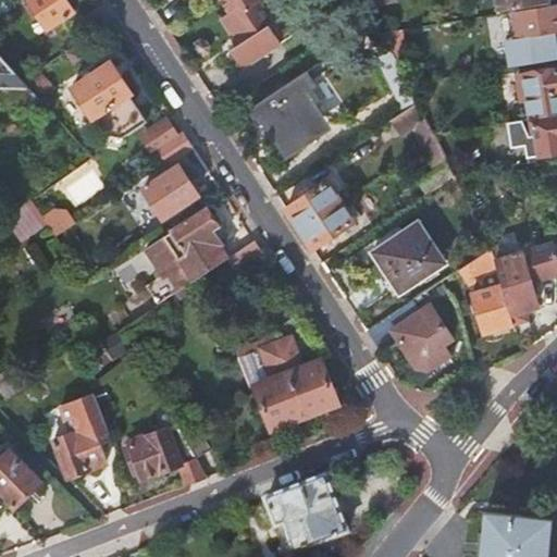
[(0,17),(12,11),(4,0),(0,3),(0,17)]
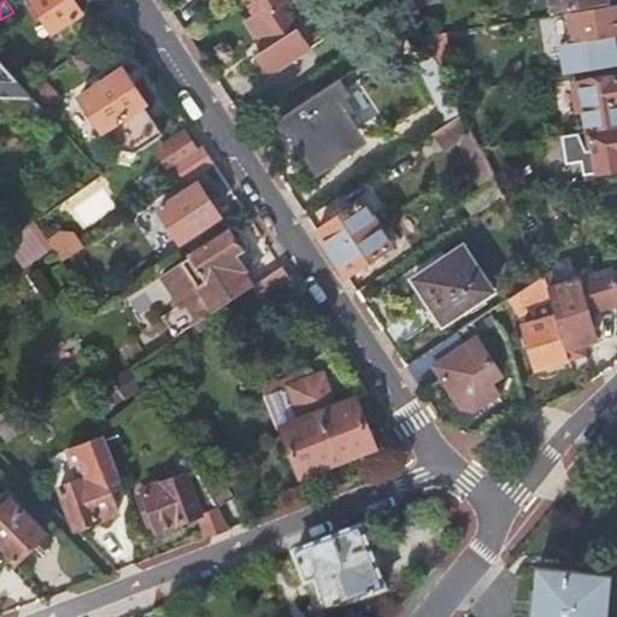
[(76,0),(34,0),(56,31),(84,12),(76,0)]
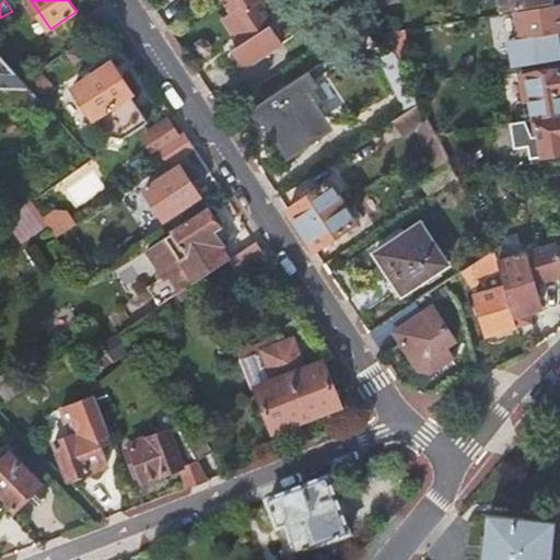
[(265,0),(223,0),(233,13),(224,20),(235,36),(233,37),(234,39),(240,36),(244,45),(240,48),(233,51),(234,53),(241,62),(245,70),(260,61),(283,45),(286,45),(273,27),(278,24),(263,1),(265,0)]
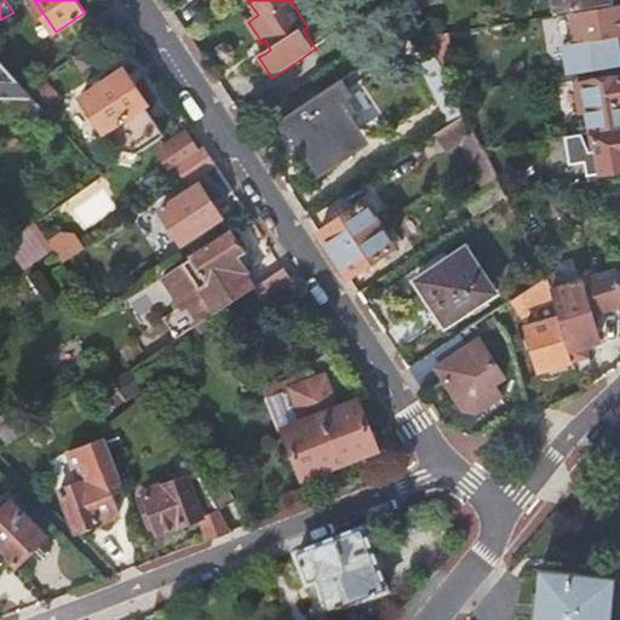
[(555,0),(557,11),(607,3),(606,0),(555,0)]
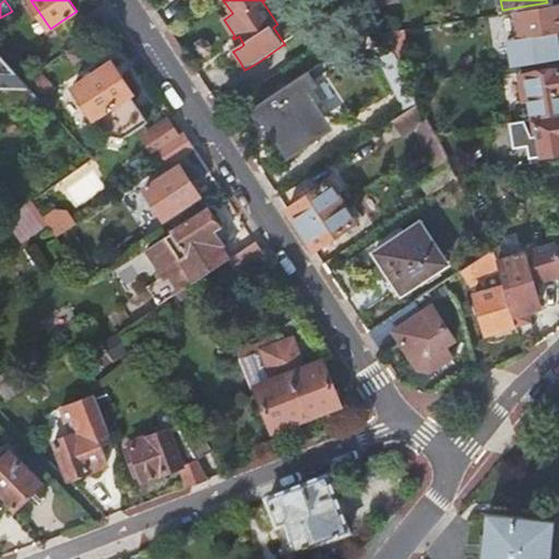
[(507,40),(512,67),(558,58),(558,55),(556,32),(558,31),(558,3),(514,11),(519,38),(514,39),(514,37),(511,38),(511,40),(507,40)]
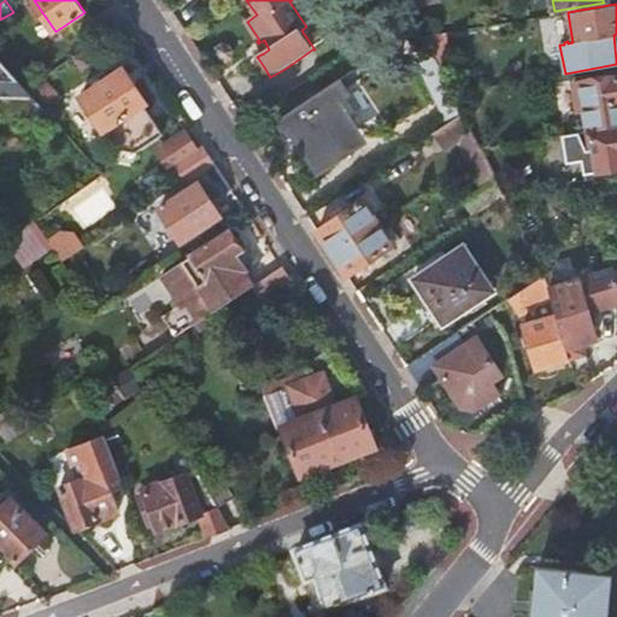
[(445,33),(424,35),(439,65),(451,63),(445,33)]
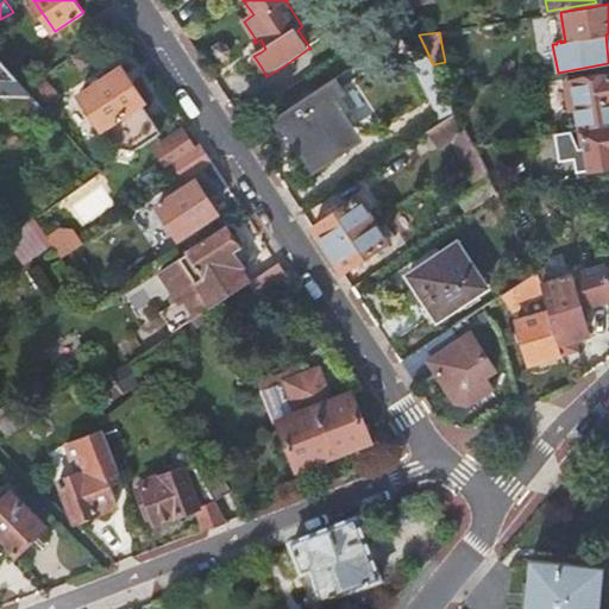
[(261,39),(255,43),(261,52),(265,49),(261,39)]
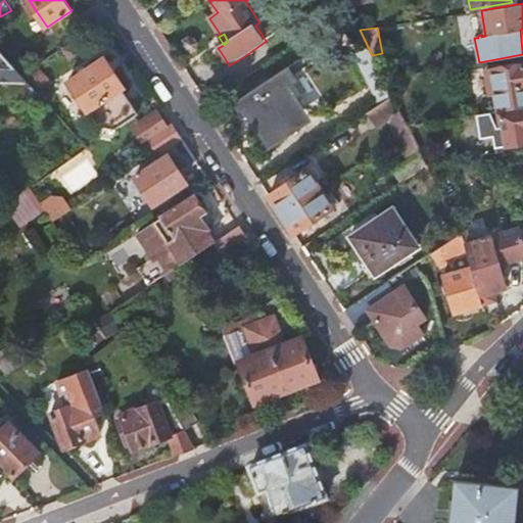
[(195,47),(192,43),(186,42),(182,44),(181,50),(184,54),(189,55),(194,52),(195,47)]
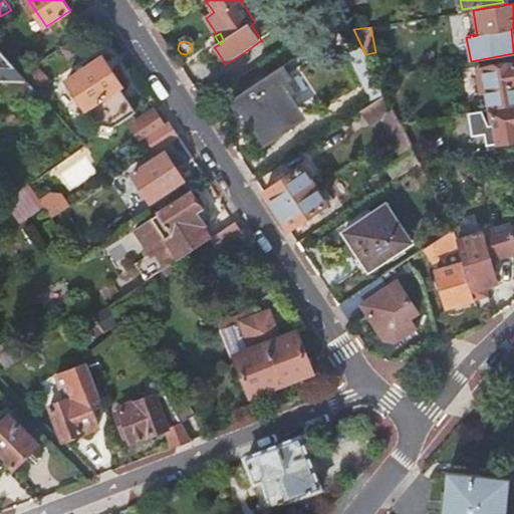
[(74,44),(64,50),(71,59),(80,53),(74,44)]
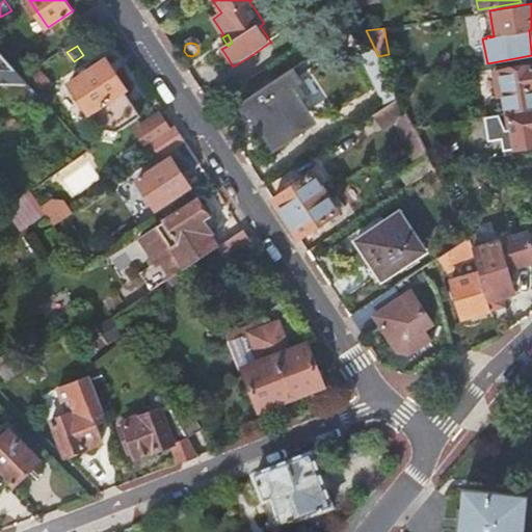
[(0,102),(6,102),(14,110),(53,109),(38,94),(30,83),(25,77),(11,62),(0,50),(0,102)]
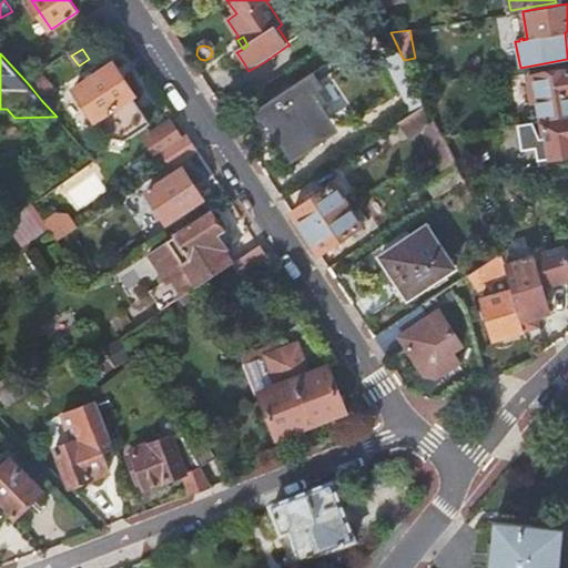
[(241,66),(244,63),(237,53),(234,56),(241,66)]
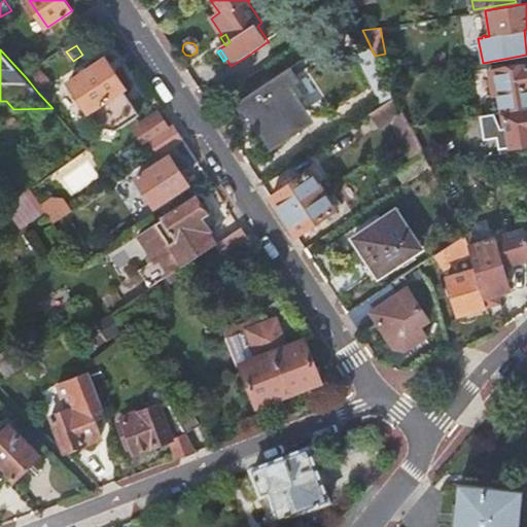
[(387,79),(375,56),(362,62),(374,85),(387,79)]
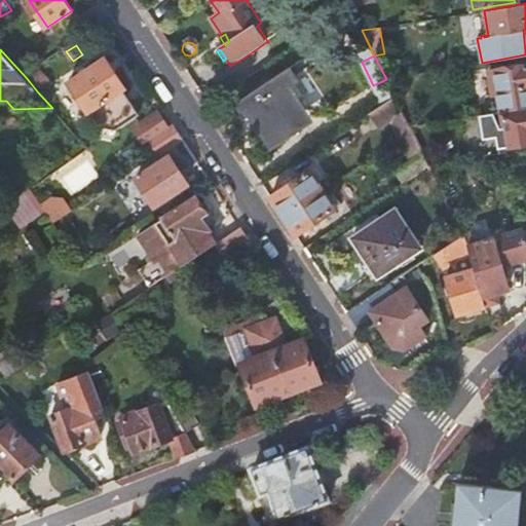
[(123,88),(125,87),(106,59),(69,83),(89,112),(92,111),(104,128),(117,130),(141,114),(123,88)]
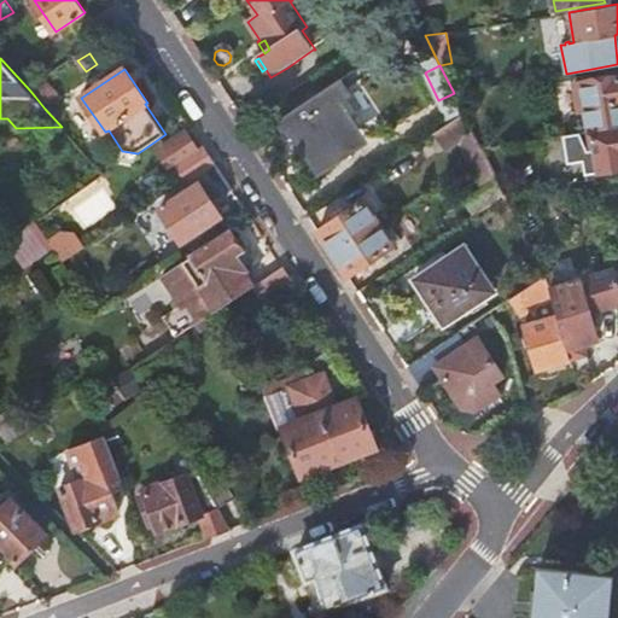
[(588,132),(589,132),(617,126),(617,76),(573,85),(577,111),(584,110),(588,132)]
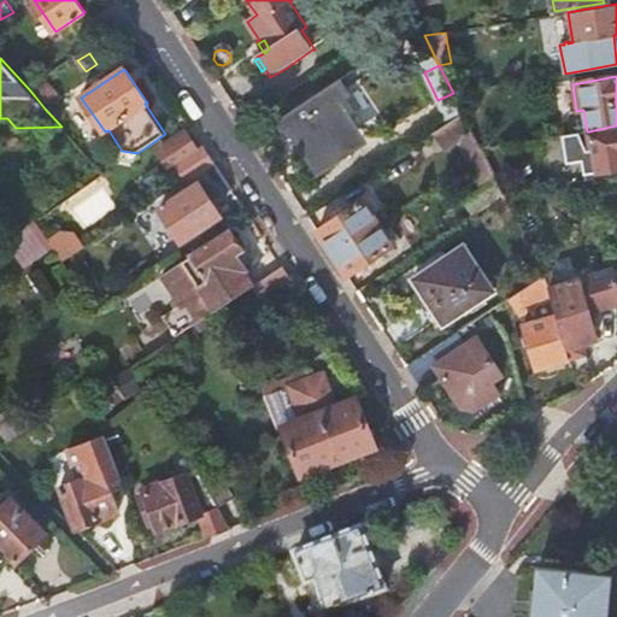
[(43,81),(34,89),(47,105),(57,97),(43,81)]
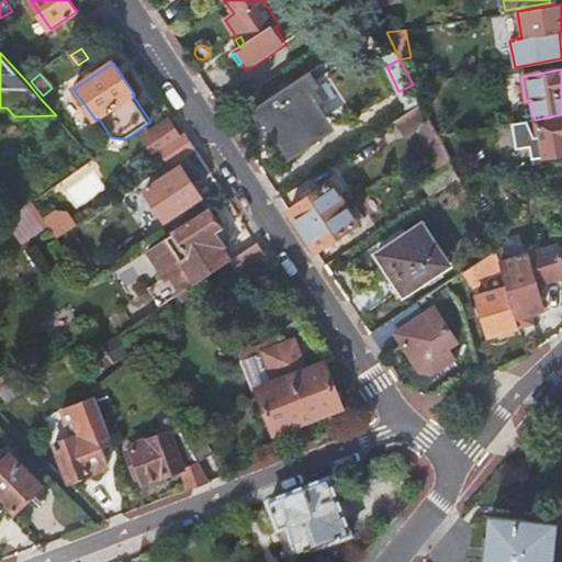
[(267,127),(274,138),(278,143),(282,146),(287,147),(291,149),(296,150),(301,149),(306,148),(311,146),(315,144),(318,141),(321,137),(324,132),(325,127),(325,125),(326,121),(325,115),(324,111),(322,108),(328,104),(310,76),(253,113),(259,124),(259,125),(262,131),(267,127)]
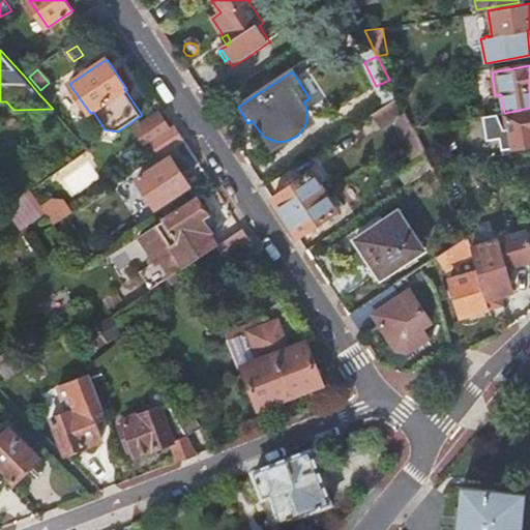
[(376,86),(385,106),(398,97),(389,80),(376,86)]
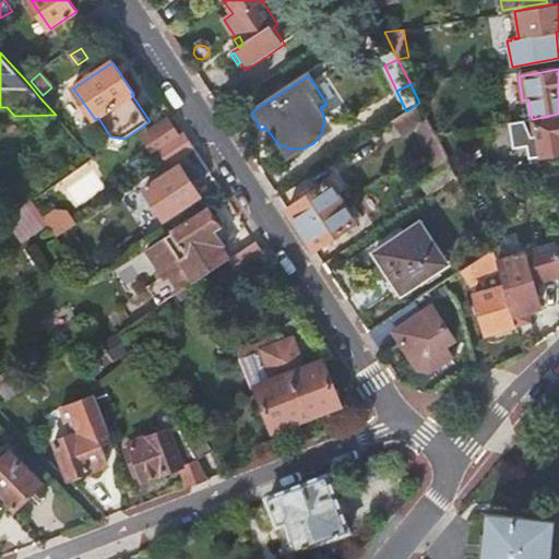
[(406,111),(392,120),(401,137),(415,128),(427,119),(419,103),(406,111)]
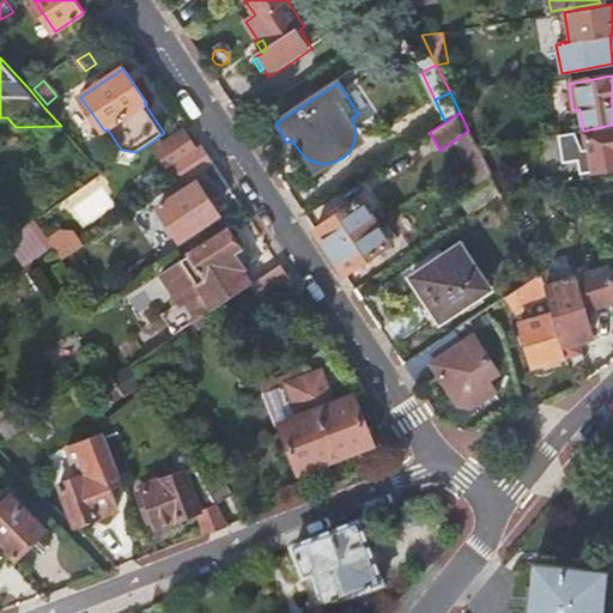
[(583,131),(558,135),(563,163),(578,159),(580,174),(612,168),(612,129),(584,134),(584,131),(583,131)]
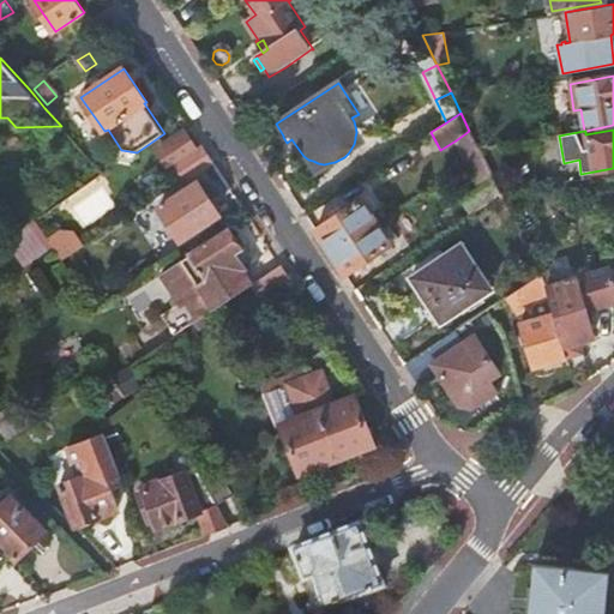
[(469,131),(456,140),(482,188),(494,181),(469,131)]
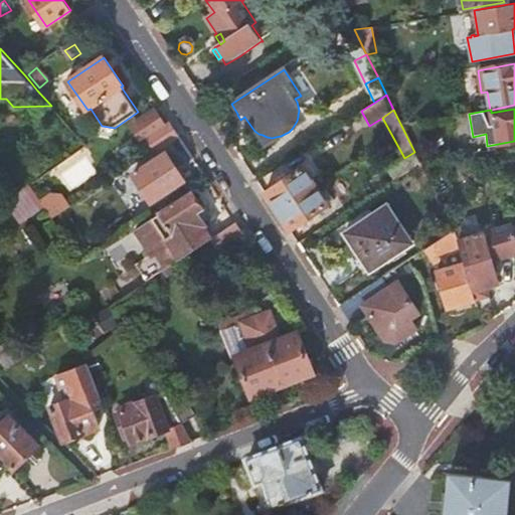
[(155,115),(135,129),(143,141),(148,139),(163,128),(155,115)]
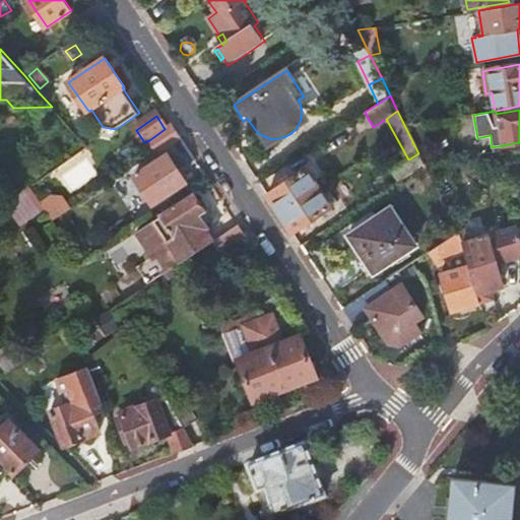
[(251,131),(254,128),(247,118),(243,121),(250,132),(251,131)]
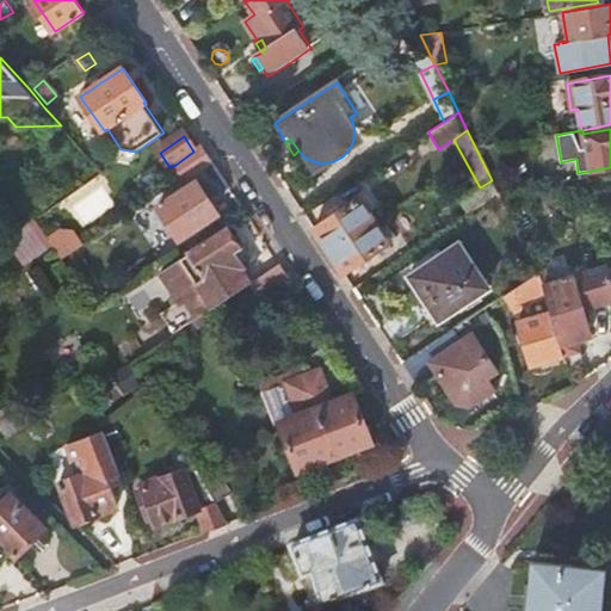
[(185,180),(214,161),(204,146),(193,152),(176,165),(185,180)]
